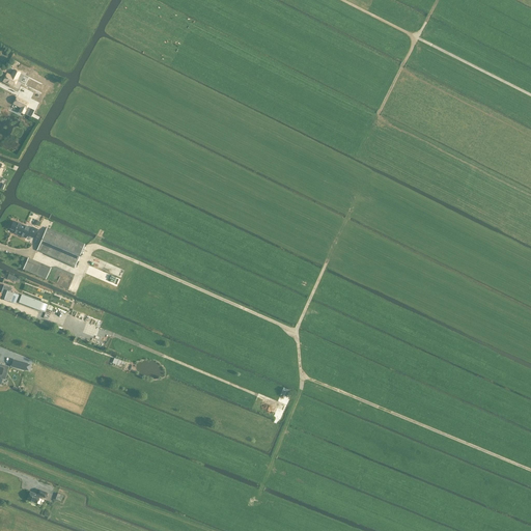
[(7,74),(3,81),(14,86),(17,80),(20,82),(21,82),(23,76),(23,75),(20,74),(20,73),(14,71),(11,76),(7,74)]
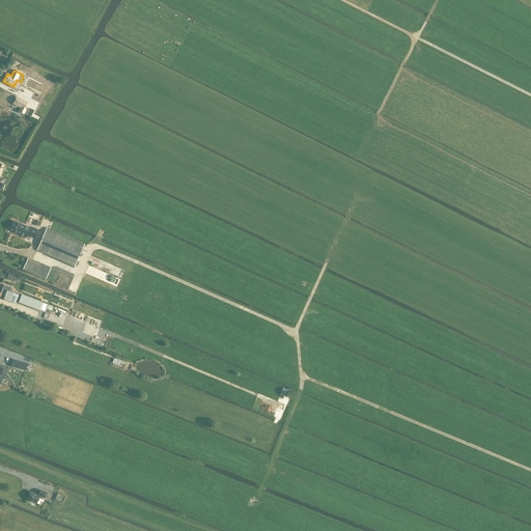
[(17,98),(14,104),(21,108),(19,111),(23,113),(28,104),(17,98)]
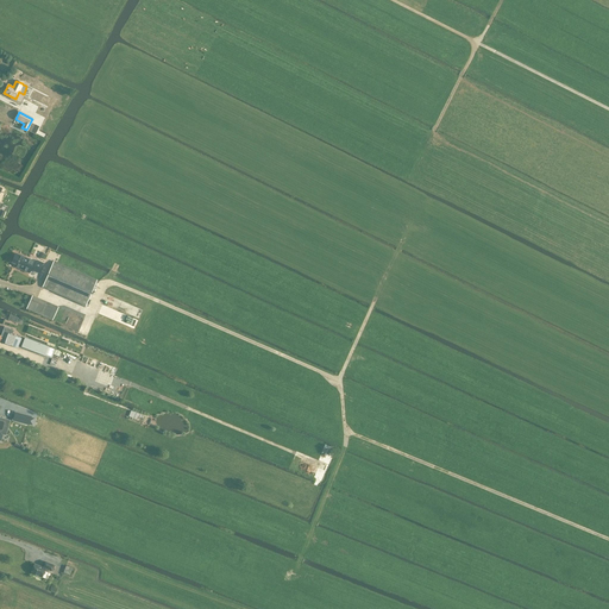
[(16,253),(12,262),(17,264),(16,267),(29,272),(31,269),(38,272),(43,263),(36,261),(35,263),(16,253)]
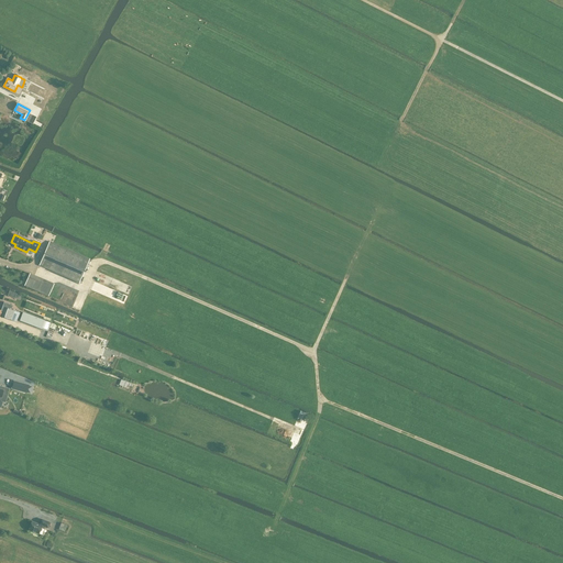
[(50,242),(39,265),(79,283),(89,260),(50,242)]
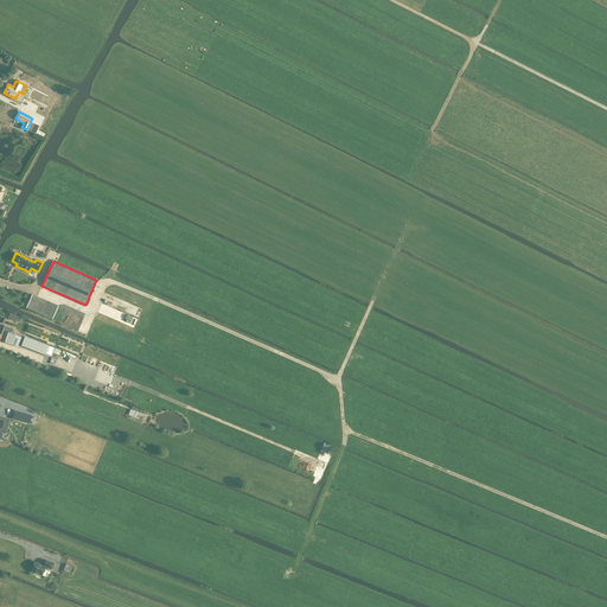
[(52,319),(58,306),(32,294),(26,308),(52,319)]
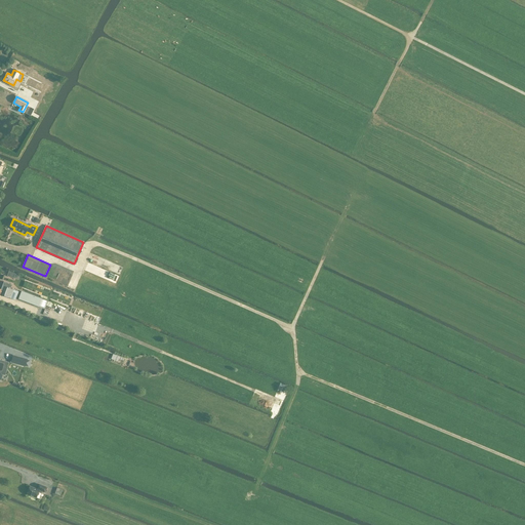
[(111,273),(107,279),(114,284),(118,278),(111,273)]
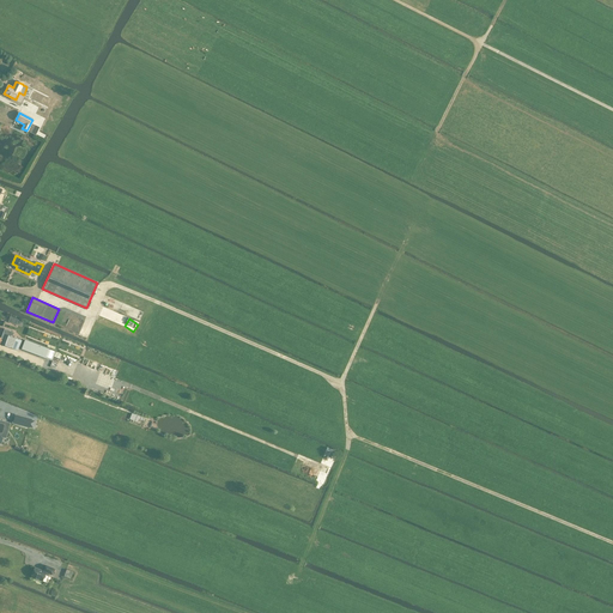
[(0,338),(0,344),(17,351),(22,340),(12,337),(13,333),(4,329),(1,338),(0,338)]
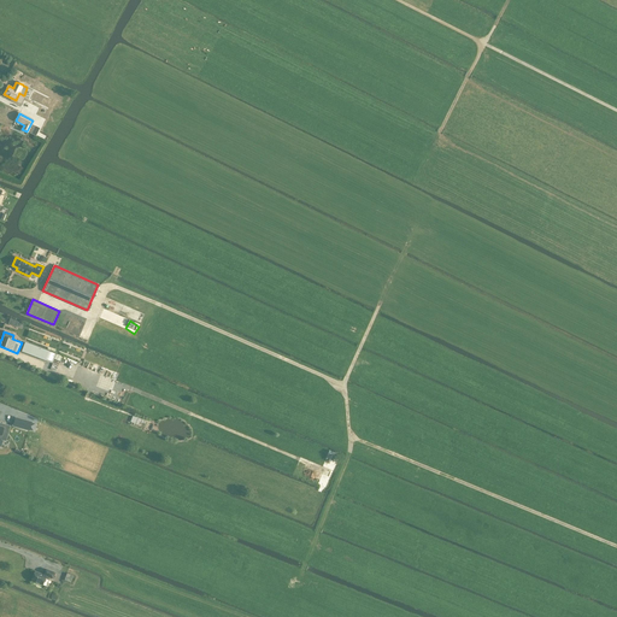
[(25,342),(22,352),(45,360),(48,351),(25,342)]
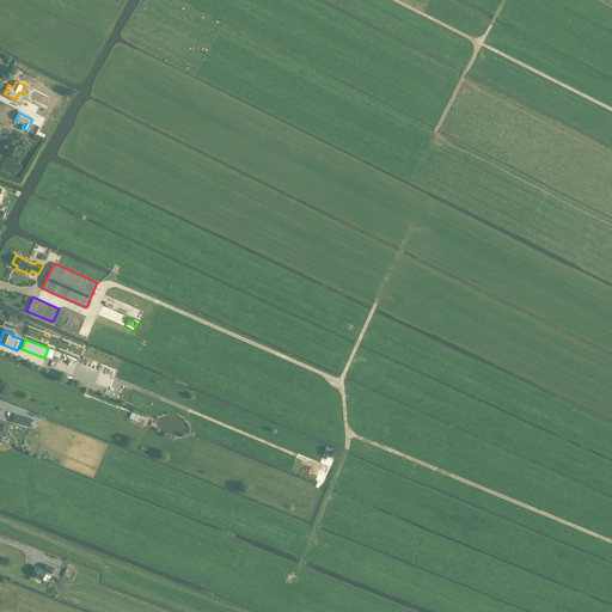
[(81,362),(93,367),(96,362),(84,357),(81,362)]
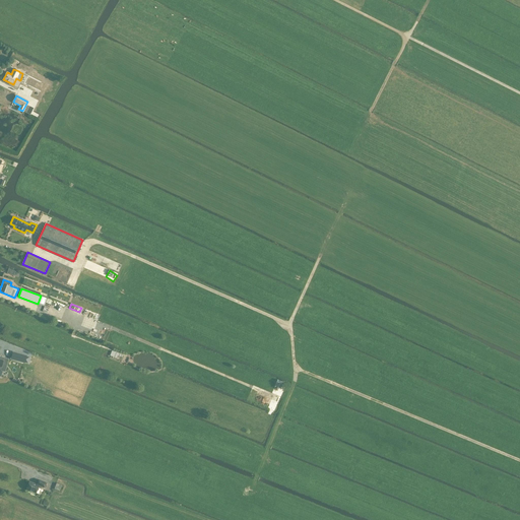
[(12,351),(10,360),(24,363),(26,355),(12,351)]
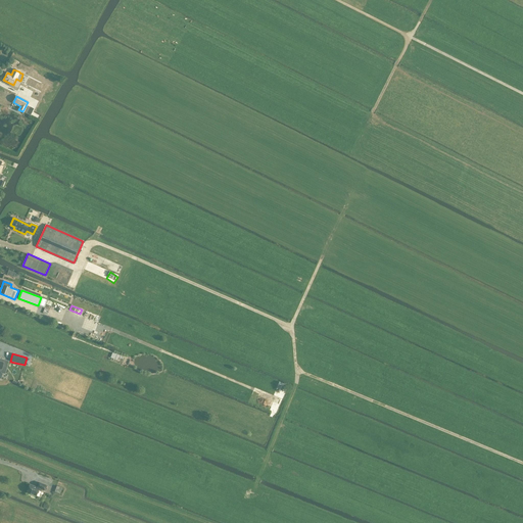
[(56,376),(58,368),(48,365),(45,372),(56,376)]
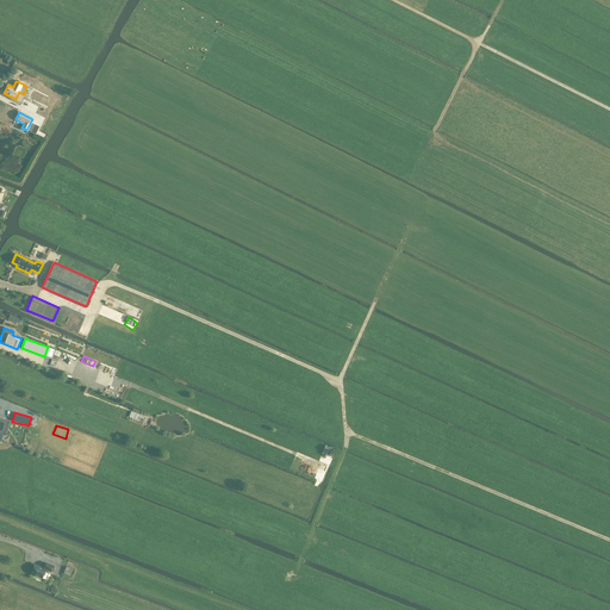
[(53,566),(45,562),(43,568),(35,565),(31,574),(42,578),(44,572),(48,573),(49,571),(50,572),(53,566)]
